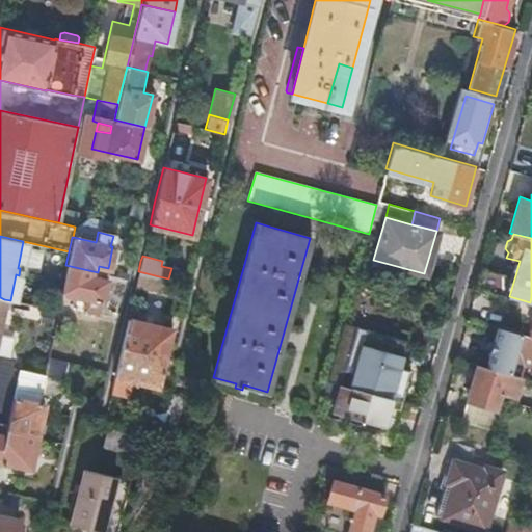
[(97,272),(106,274),(127,280),(130,268),(109,264),(108,268),(99,266),(98,272),(97,272)]
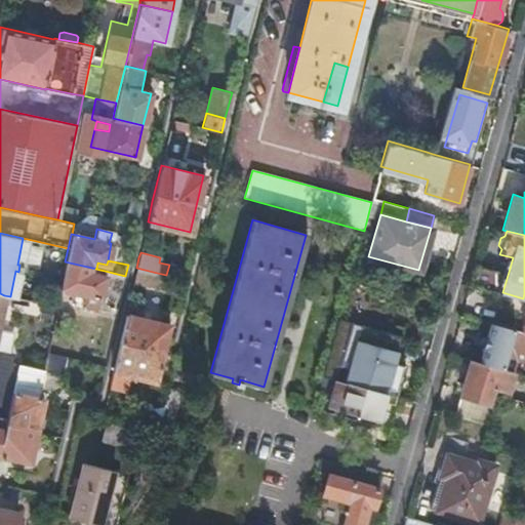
[(58,288),(59,288),(82,293),(79,304),(94,307),(96,295),(99,296),(105,275),(95,273),(95,269),(96,269),(65,261),(58,288)]
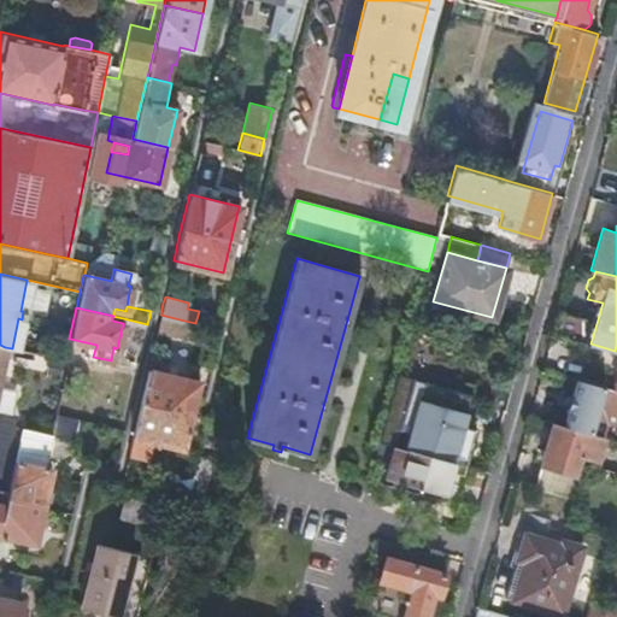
[(591,344),(598,319),(557,307),(550,334),(556,335),(591,344)]
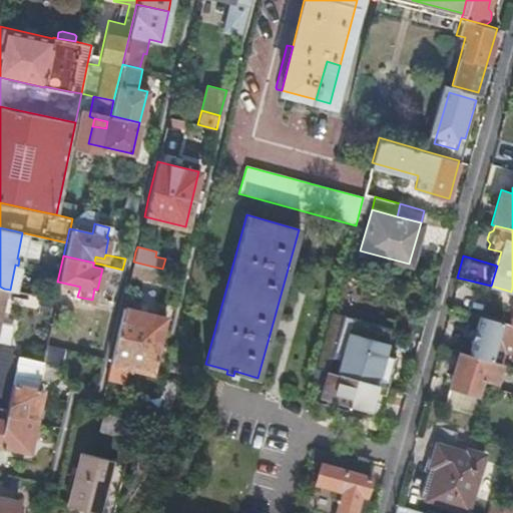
[(133,262),(131,271),(163,279),(165,270),(162,269),(153,267),(133,262)]
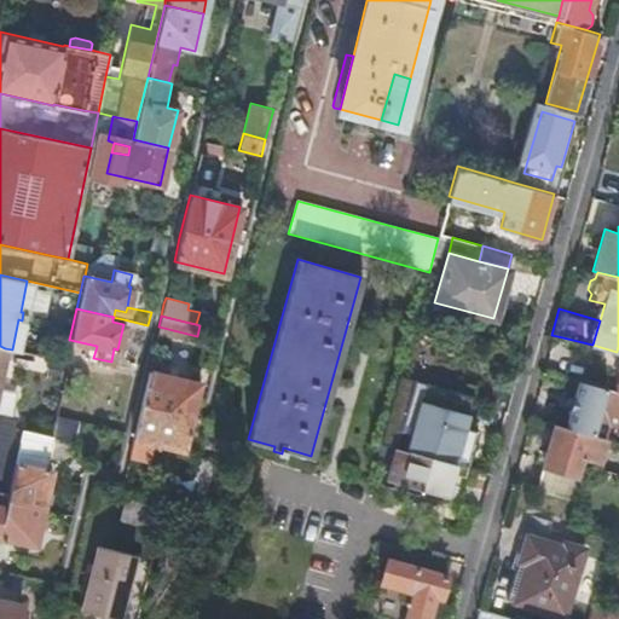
[(154,441),(183,447),(198,382),(148,370),(133,433),(132,437),(128,453),(149,458),(154,441)]
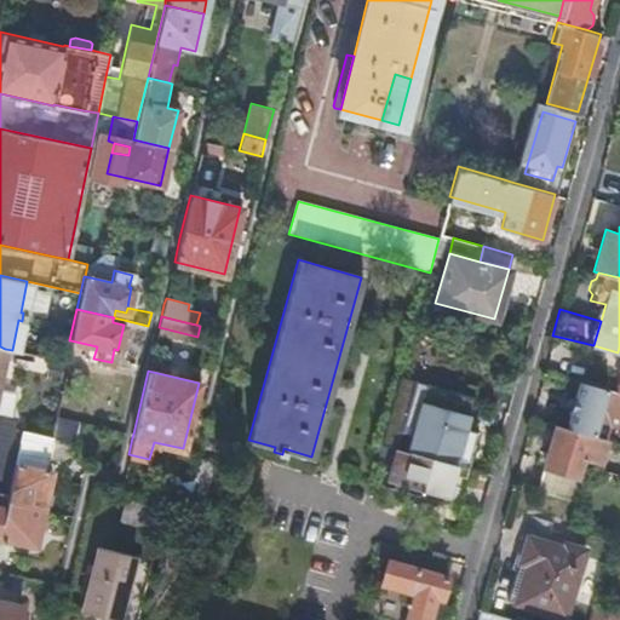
[(619,389),(579,378),(566,424),(591,431),(600,406),(618,411),(619,405),(619,389)]
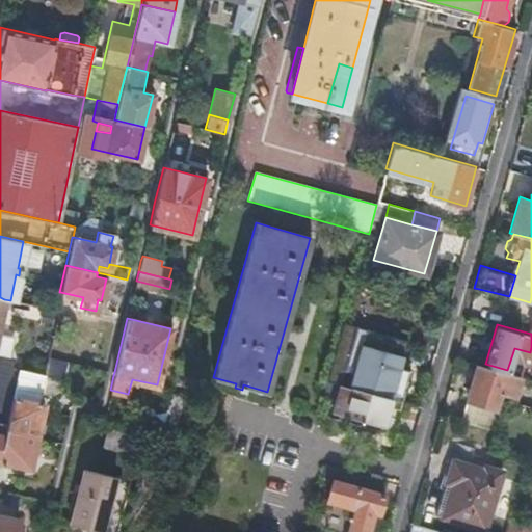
[(402,346),(340,329),(335,347),(349,351),(357,353),(397,365),(402,346)]
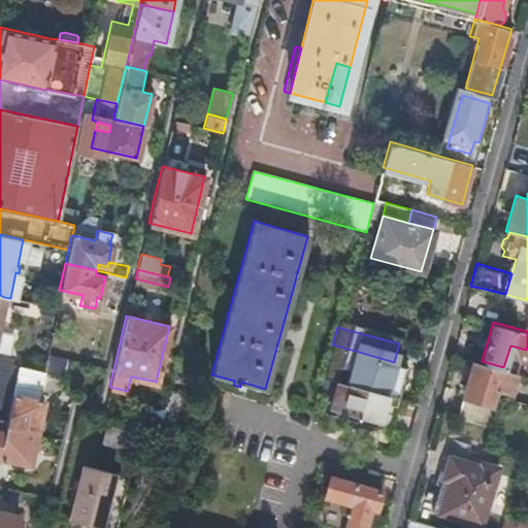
[(347,349),(332,344),(324,376),(337,381),(347,349)]
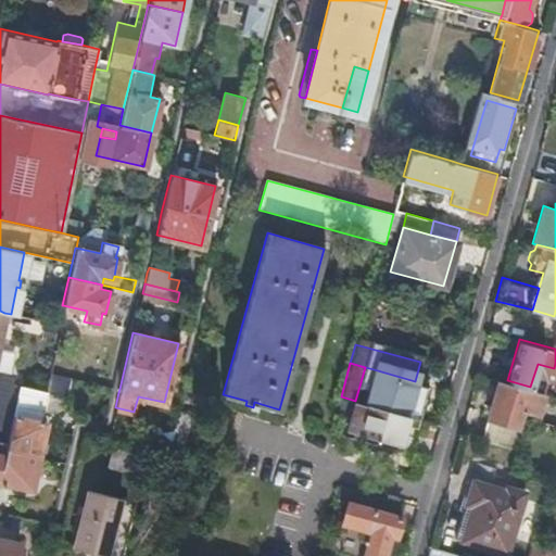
[(374,369),(365,367),(355,401),(364,403),(374,369)]
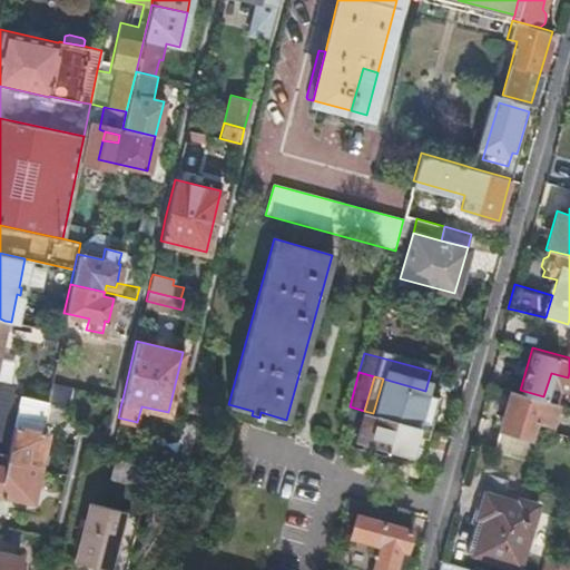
[(70,384),(49,379),(43,400),(65,405),(70,384)]
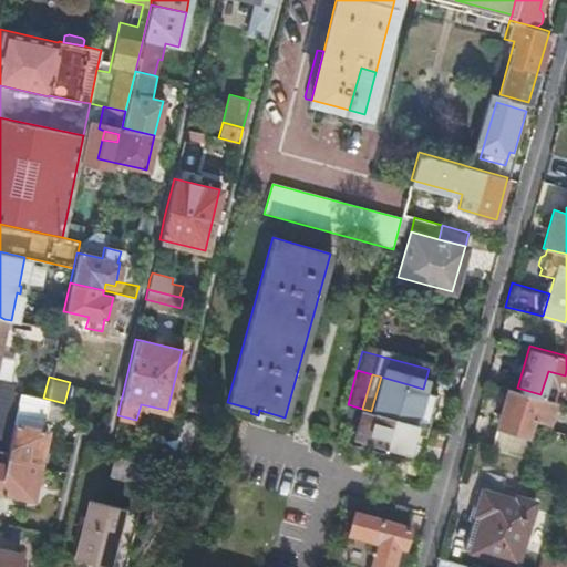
[(420,402),(423,389),(381,377),(371,411),(414,423),(425,426),(431,405),(420,402)]
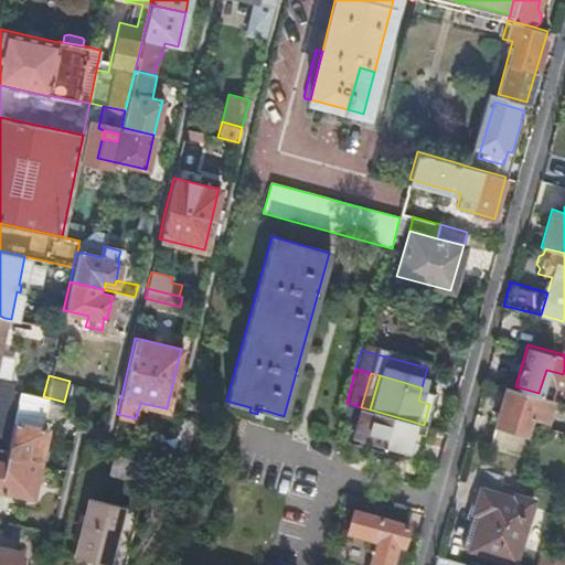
[(0,447),(4,448),(10,420),(12,408),(17,391),(9,388),(10,382),(0,380),(0,447)]
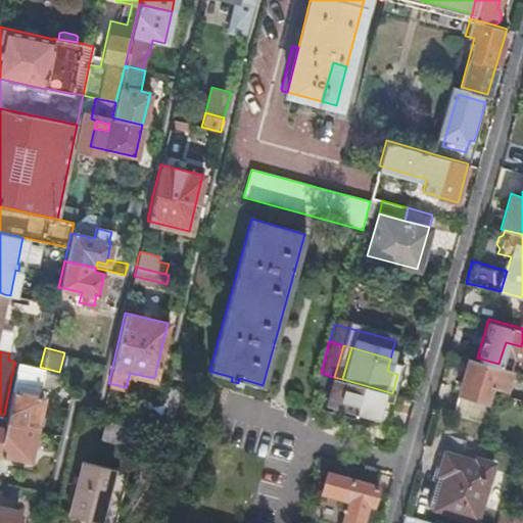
[(477,358),(468,354),(452,412),(483,421),(489,402),(483,400),(489,382),(504,386),(510,368),(498,364),(477,358)]
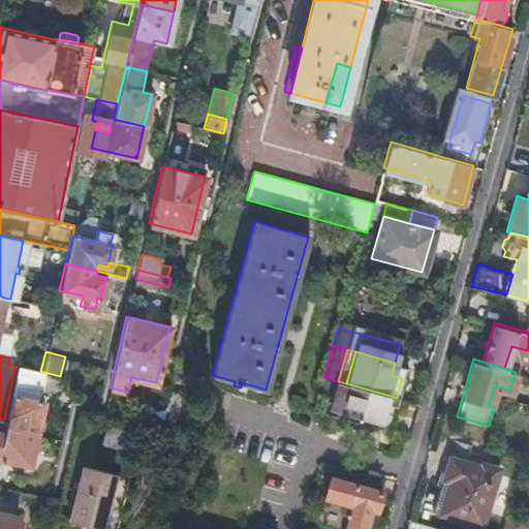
[(406,366),(395,363),(392,375),(402,378),(406,366)]
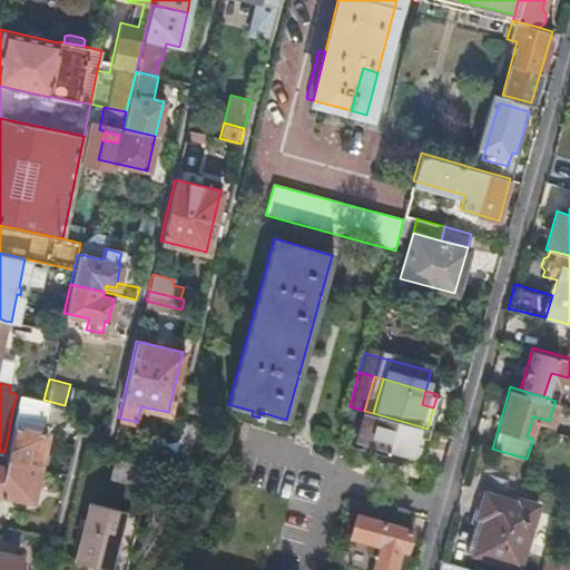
[(10,424),(5,452),(3,459),(5,459),(38,465),(45,432),(39,431),(43,400),(38,399),(17,394),(12,412),(10,424)]
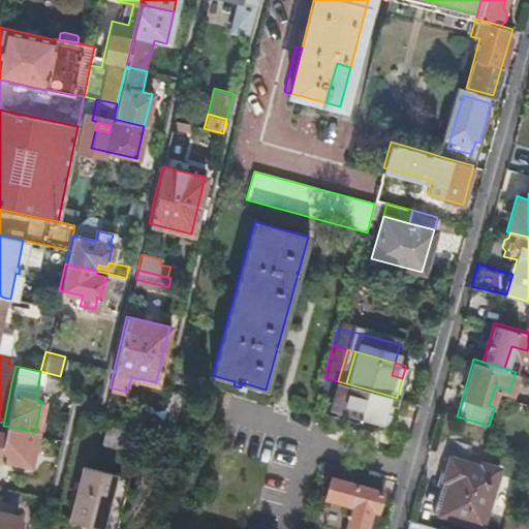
[(338,381),(324,377),(320,391),(333,394),(330,407),(337,409),(379,421),(386,395),(346,383),(338,381)]
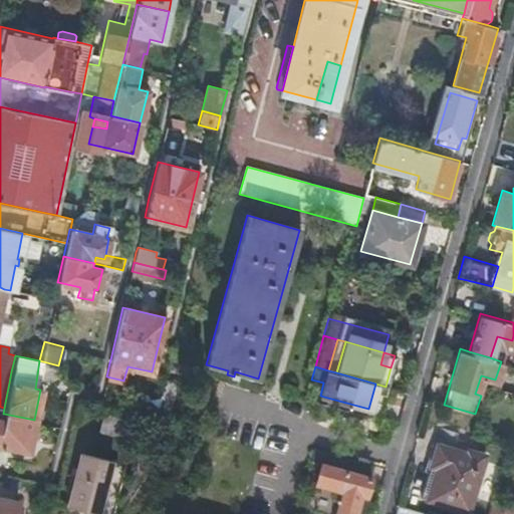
[(377,418),(386,387),(375,383),(368,409),(366,415),(377,418)]
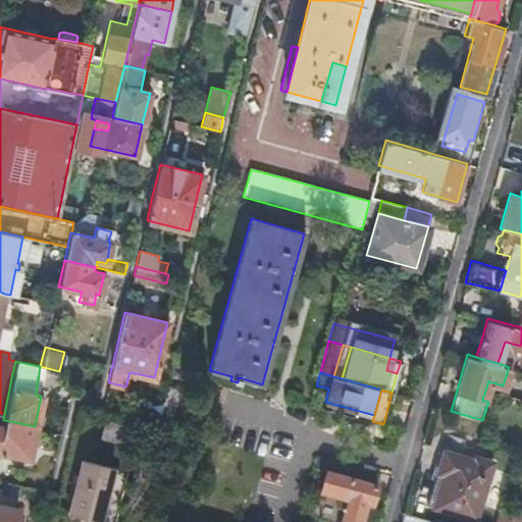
[(330,411),(372,421),(374,415),(332,404),(330,411)]
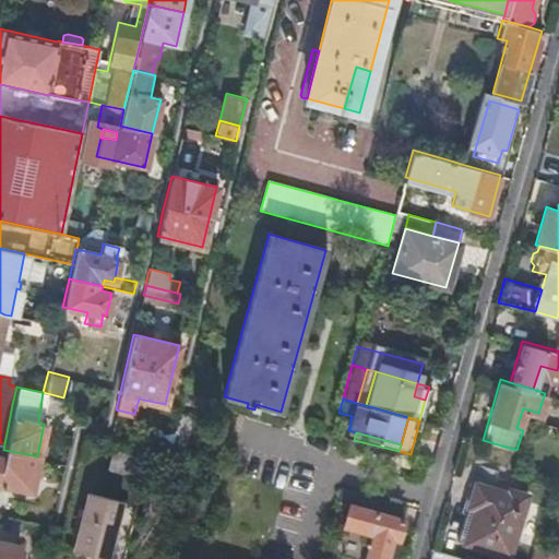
[(146,458),(150,440),(139,437),(134,454),(146,458)]
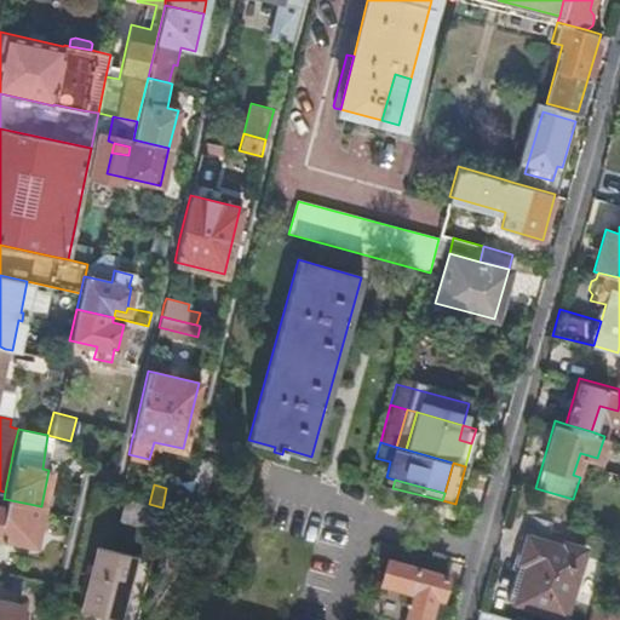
[(4,499),(5,492),(0,491),(0,537),(34,544),(41,506),(5,499),(4,499)]
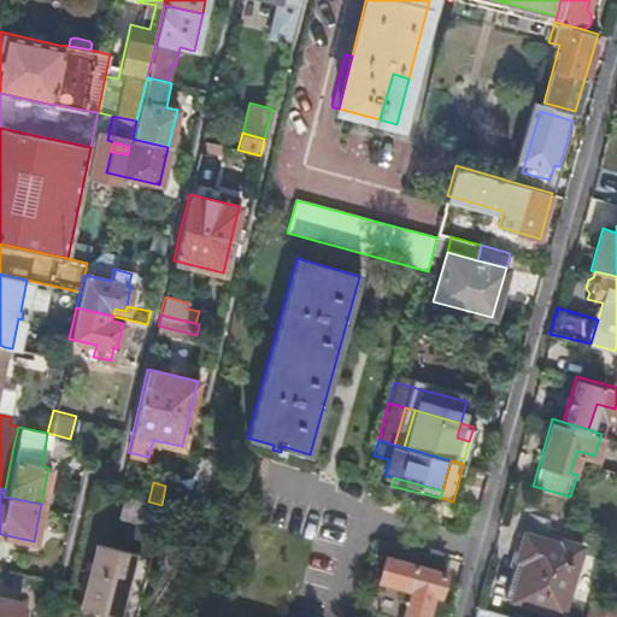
[(156,526),(162,505),(148,501),(123,495),(118,516),(156,526)]
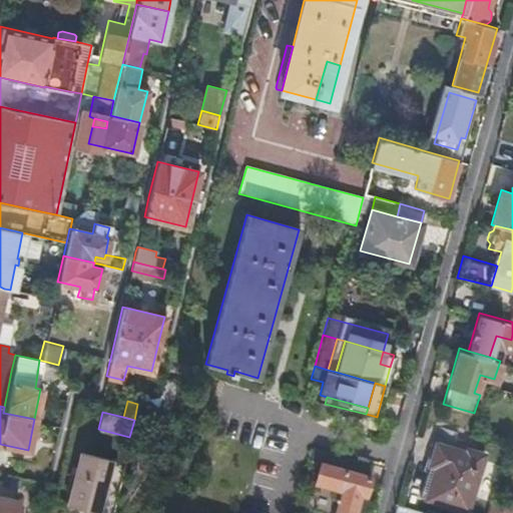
[(436,445),(421,497),(467,511),(484,454),(467,448),(468,446),(433,435),(431,444),(436,445)]
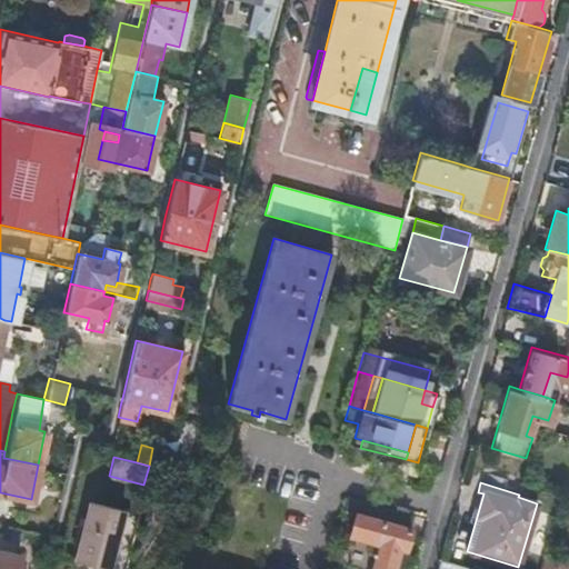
[(108,568),(109,568),(123,510),(86,501),(73,561),(108,568)]
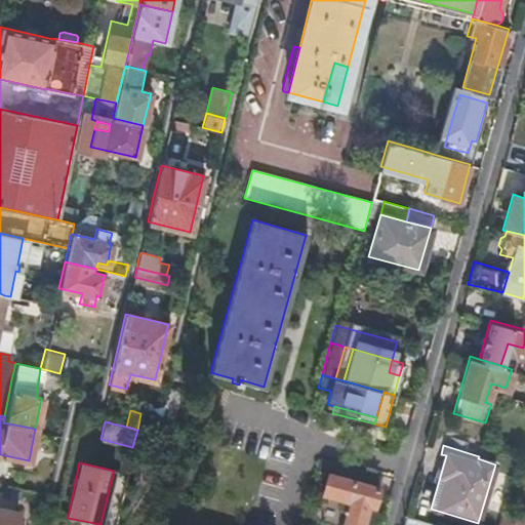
[(371,507),(380,473),(356,466),(353,479),(326,472),(321,492),(347,500),(339,524),(360,524),(364,513),(366,506),(371,507)]
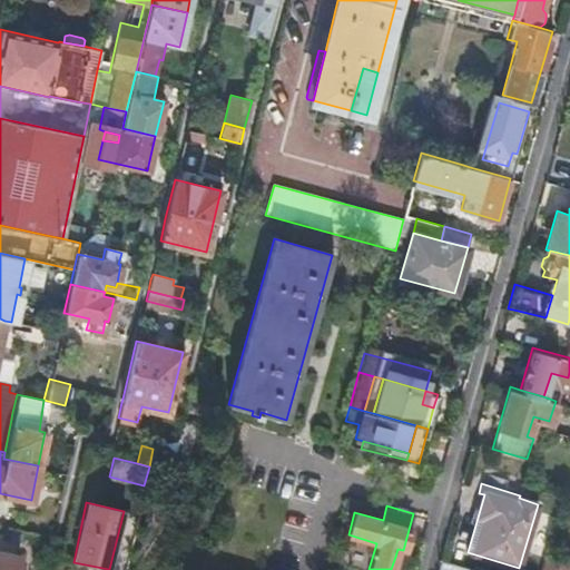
[(0,569),(15,569),(18,553),(0,549),(0,569)]
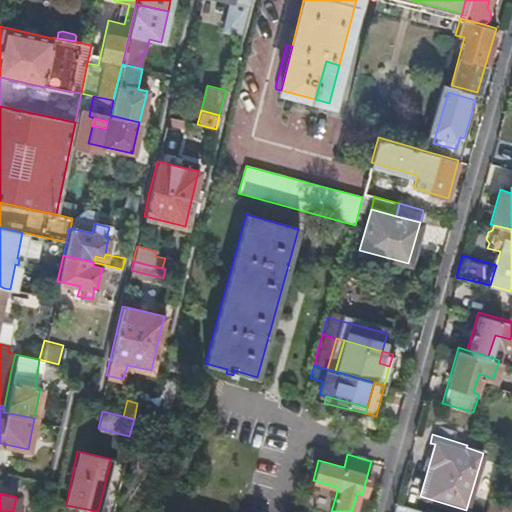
[(428,511),(394,501),(390,511),(428,511)]
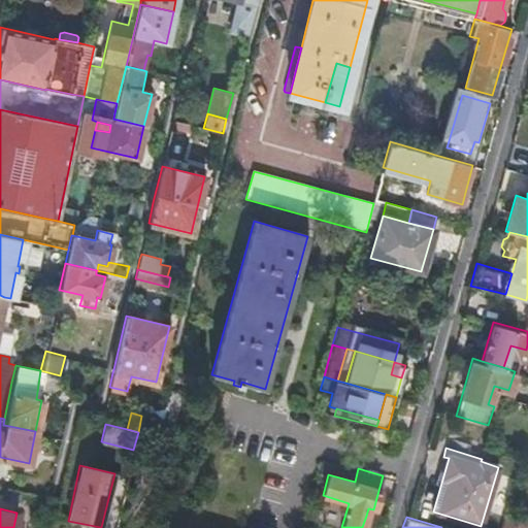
[(526,527),(527,524),(504,518),(501,527),(526,527)]
